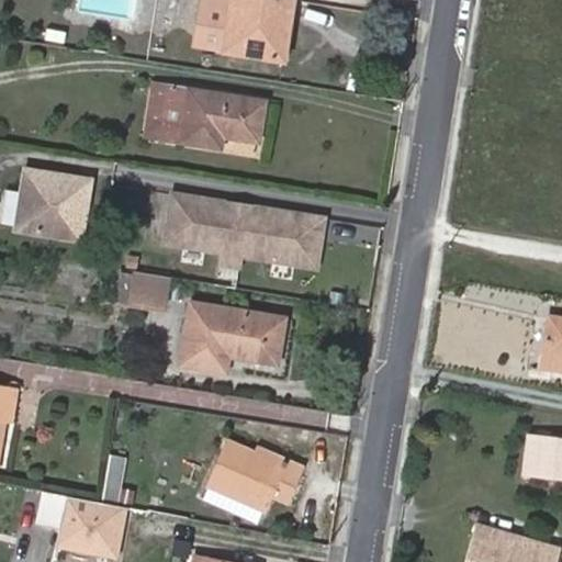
[(288,59),(295,0),(199,0),(192,44),(288,59)]
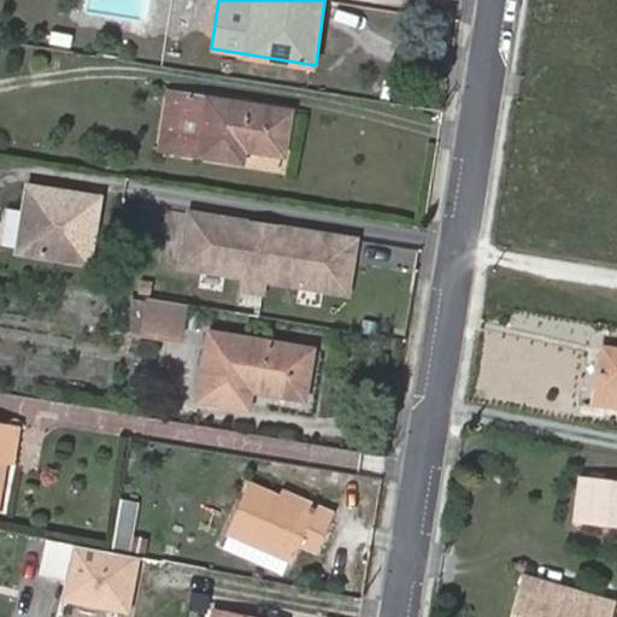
[(162,146),(183,150),(193,95),(172,92),(162,146)]
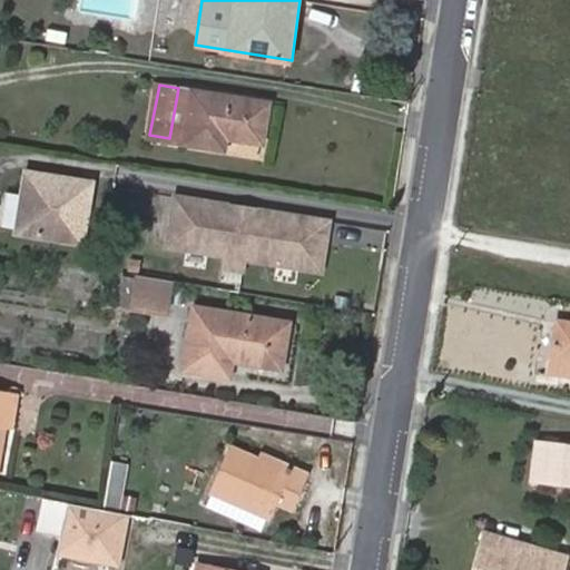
[(265,143),(272,102),(178,88),(169,138),(226,149),(228,137),(265,143)]
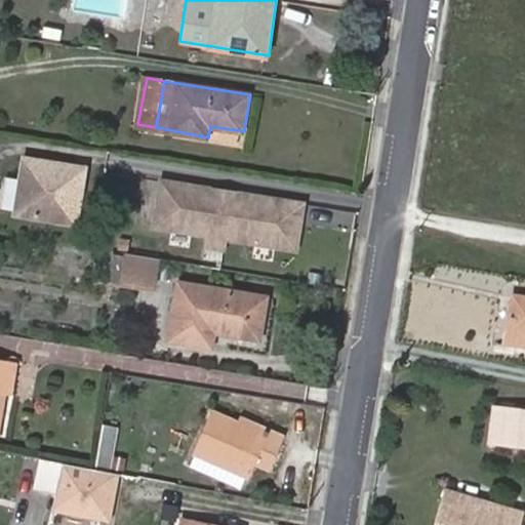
[(210,130),(208,143),(242,148),(244,136),(210,130)]
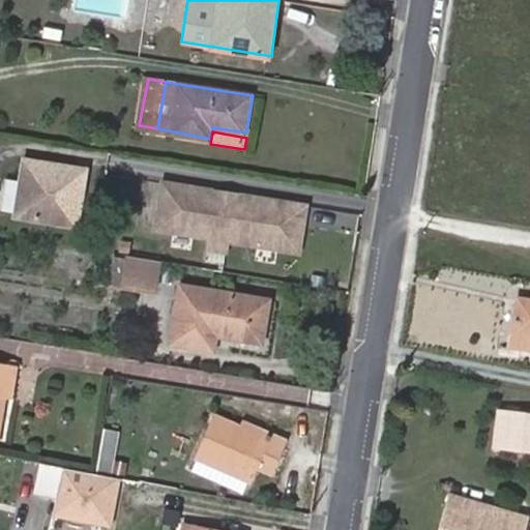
[(87,169),(27,158),(17,214),(77,225),(87,169)]
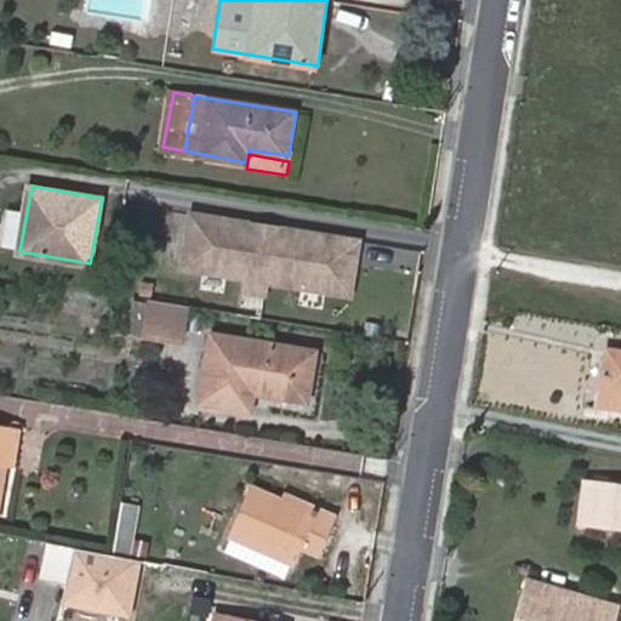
[(191,214),(182,267),(246,278),(244,290),(265,294),(266,281),(349,295),(354,265),(349,256),(335,255),(337,238),(280,228),(273,233),(268,260),(251,257),(256,231),(251,223),(191,214)]
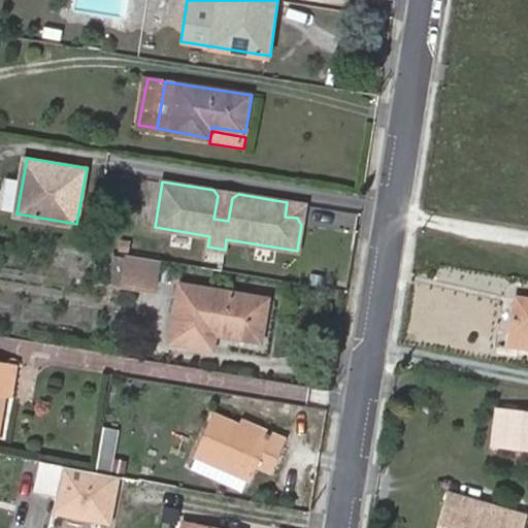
[(238,194),(213,190),(218,196),(213,219),(228,221),(232,198),(238,194)]
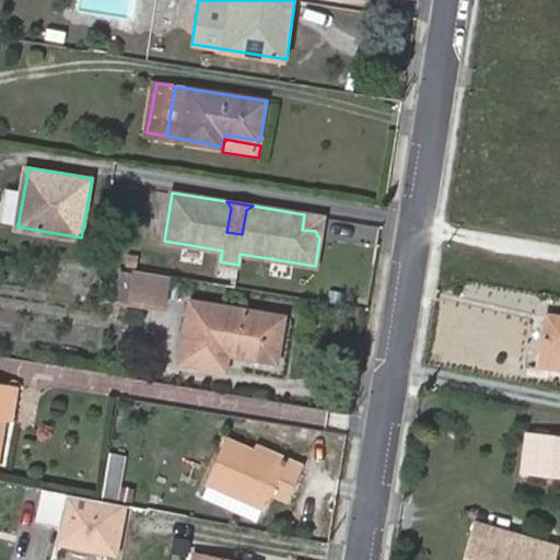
[(323,217),(304,214),(302,230),(315,231),(319,238),(323,217)]
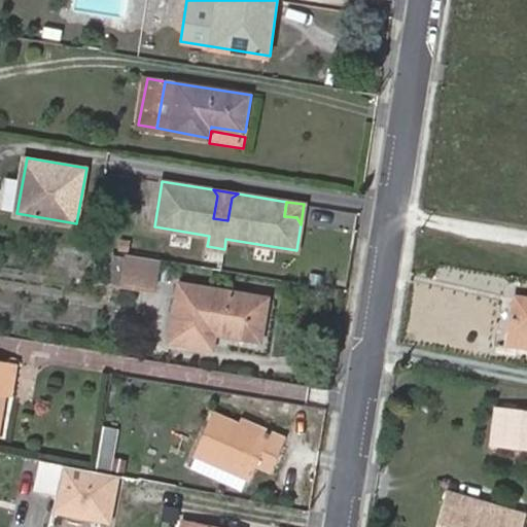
[(161,259),(127,254),(121,284),(154,289),(161,259)]
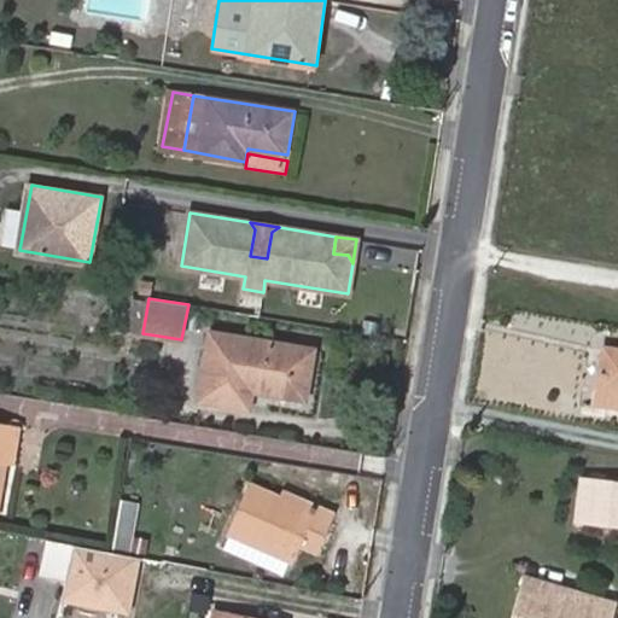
[(304,400),(312,350),(211,333),(199,400),(248,408),(250,391),(304,400)]
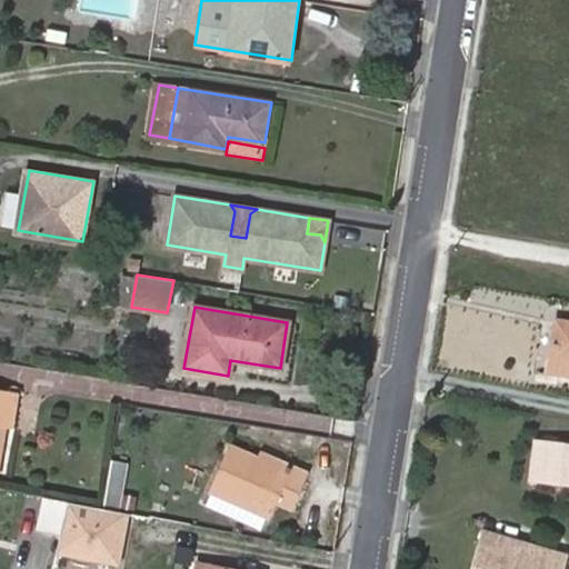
[(568,321),(556,319),(549,357),(568,360),(568,321)]
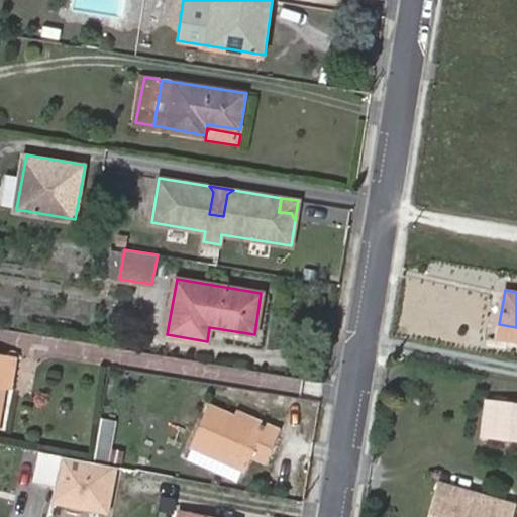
[(516,327),(499,324),(496,339),(516,343),(516,327)]
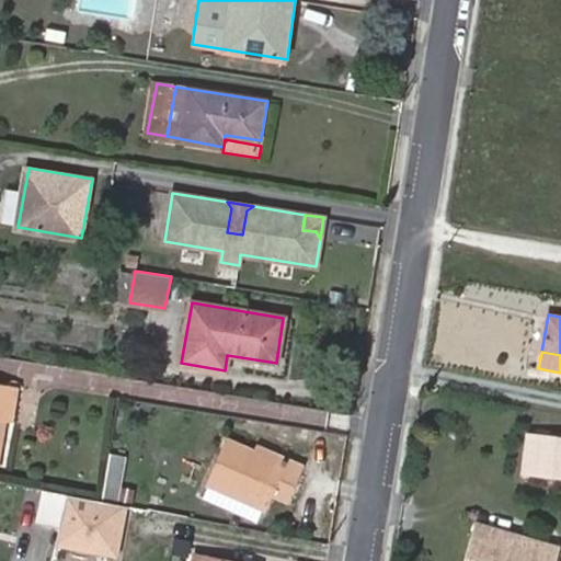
[(0,445),(4,419),(9,388),(0,386),(0,445)]
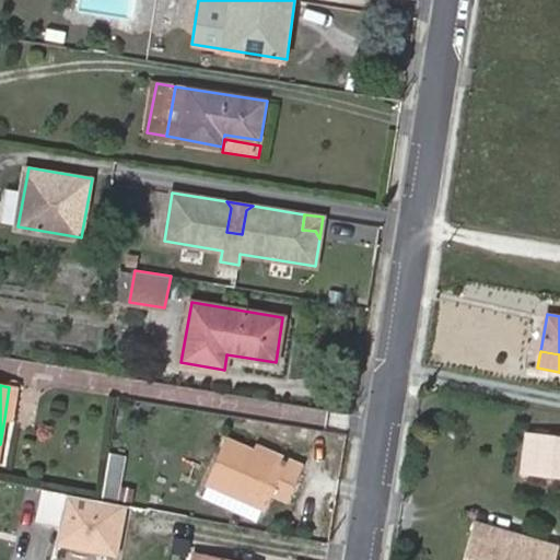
[(16,388),(9,387),(4,418),(11,419),(16,388)]
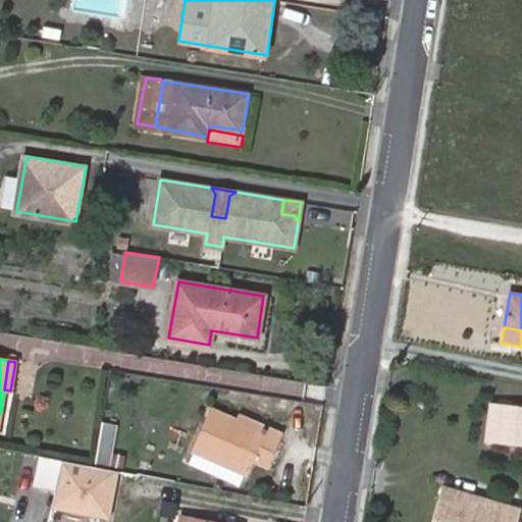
[(521,406),(488,403),(484,438),(521,441),(521,406)]
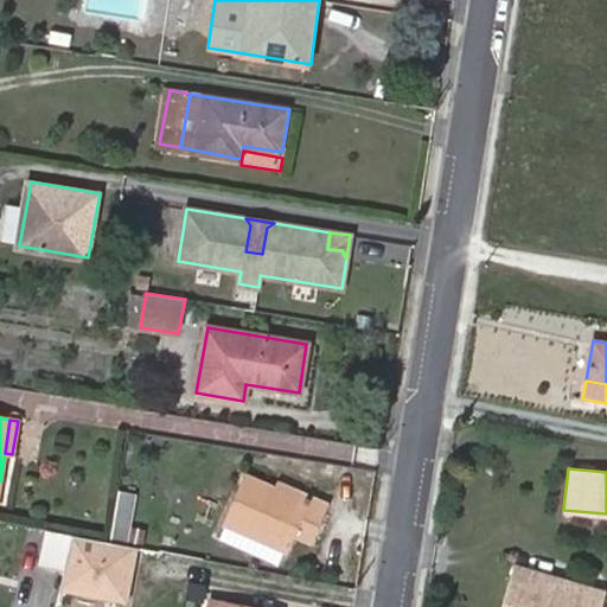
[(311,504),(275,489),(244,474),(223,523),(227,525),(221,538),(278,563),(283,550),(287,553),(295,534),(312,542),(328,504),(313,497),(311,504)]
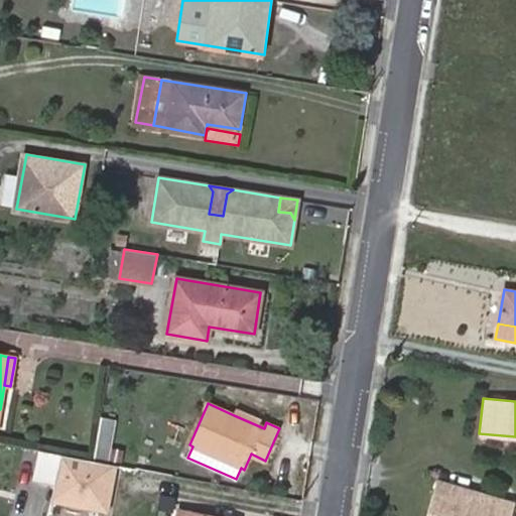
[(236,409),(234,415),(264,428),(266,422),(236,409)]
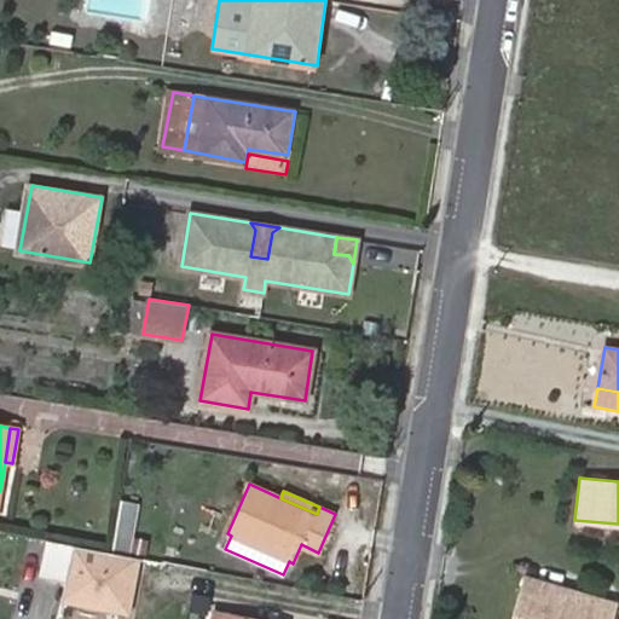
[(129,550),(139,503),(121,499),(110,547),(129,550)]
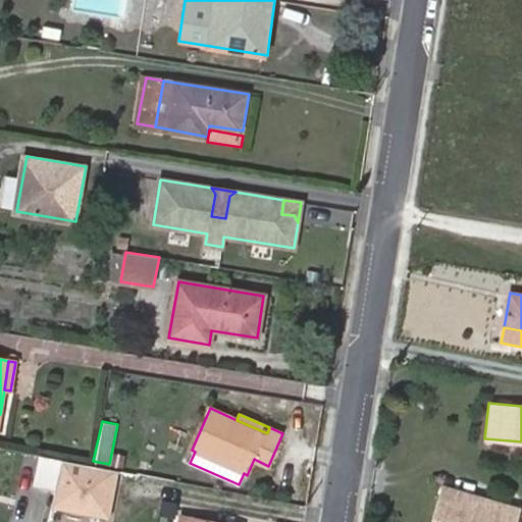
[(55,490),(62,459),(39,455),(33,485),(55,490)]
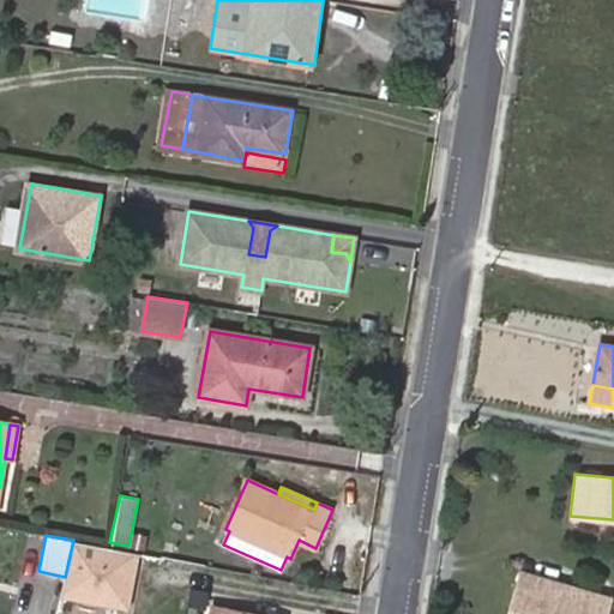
[(73,540),(65,577),(56,613),(83,613),(88,593),(140,606),(152,554),(73,540)]
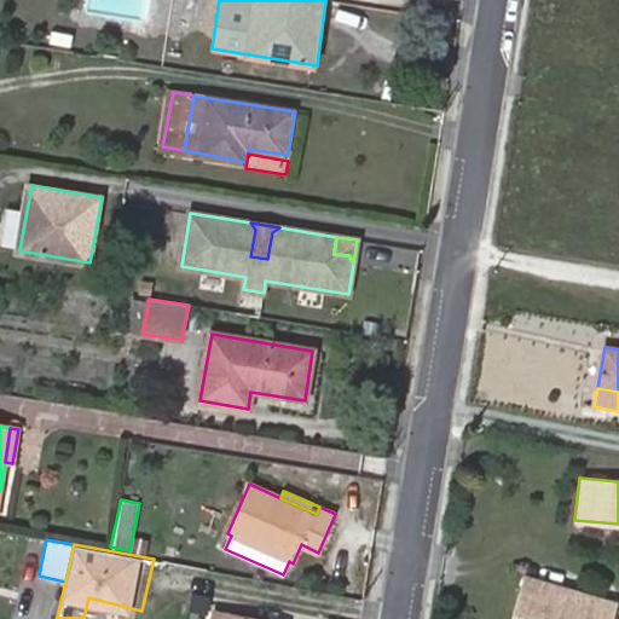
[(613,618),(618,603),(525,576),(513,618),(613,618)]
